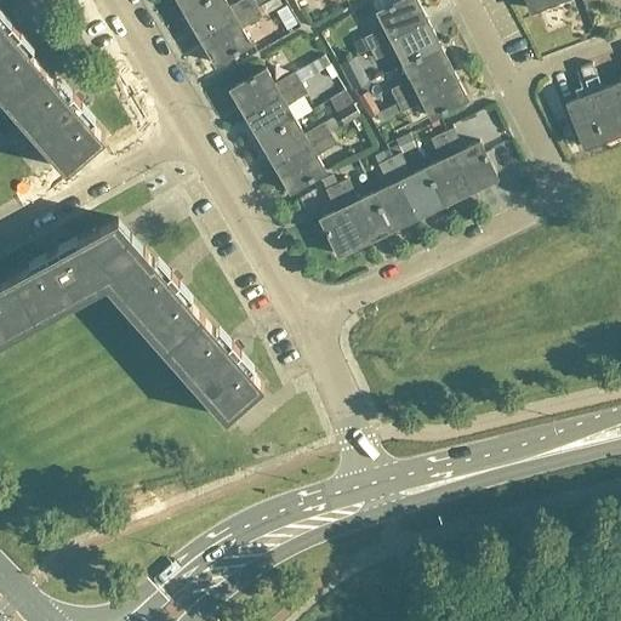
[(177,0),(184,12),(205,0),(177,0)]
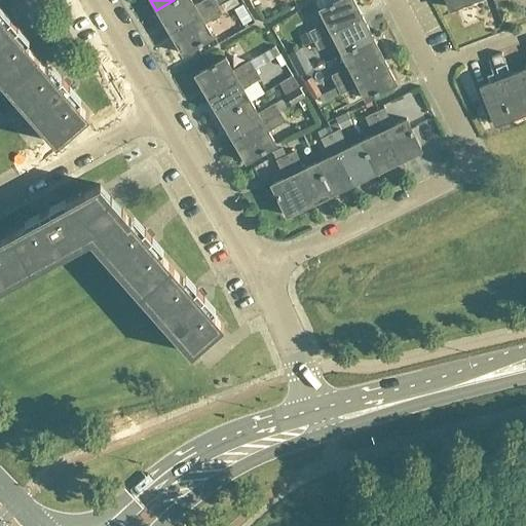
[(190,0),(174,0),(156,10),(168,32),(215,5),(212,0),(203,0),(194,6),(190,0)]
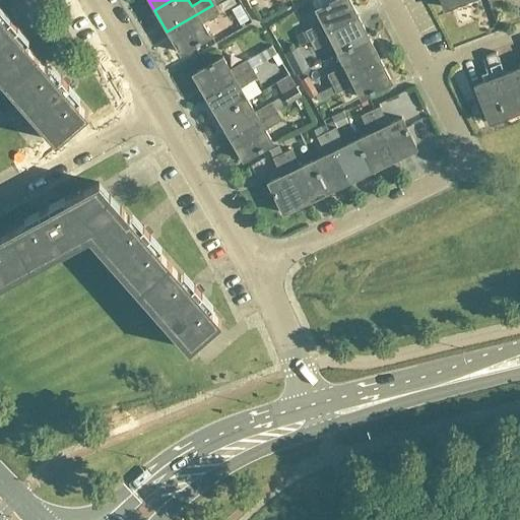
[(322,23),(305,31),(309,41),(356,17),(347,0),(332,0),(315,9),(317,14),(322,23)]
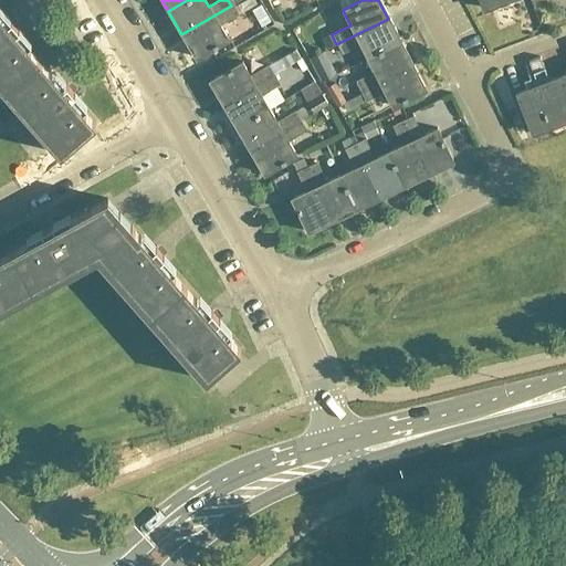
[(507,0),(479,0),(483,10),(507,0)]
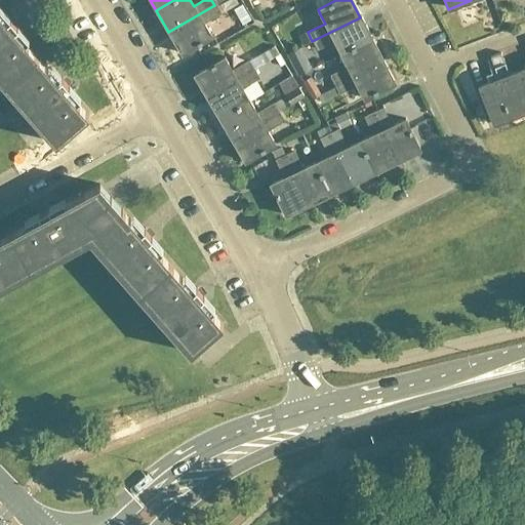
[(214,5),(168,32),(182,54),(211,36),(204,24),(219,13),(214,5)]
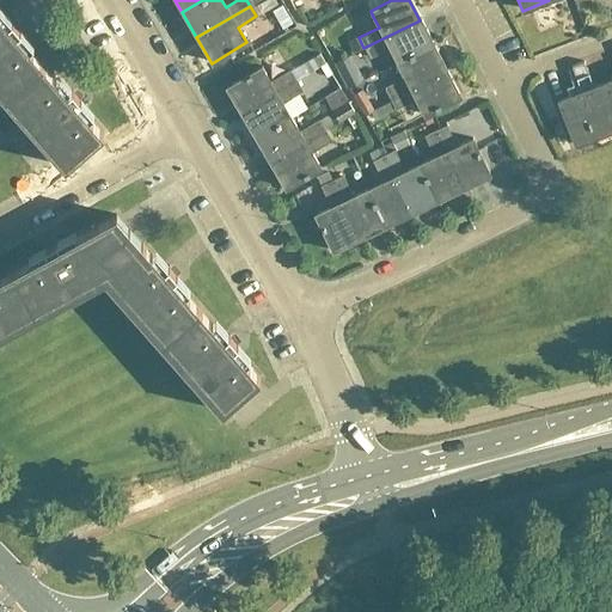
[(18,36),(22,34),(13,23),(10,26),(0,14),(0,92),(4,97),(42,63),(18,36)]
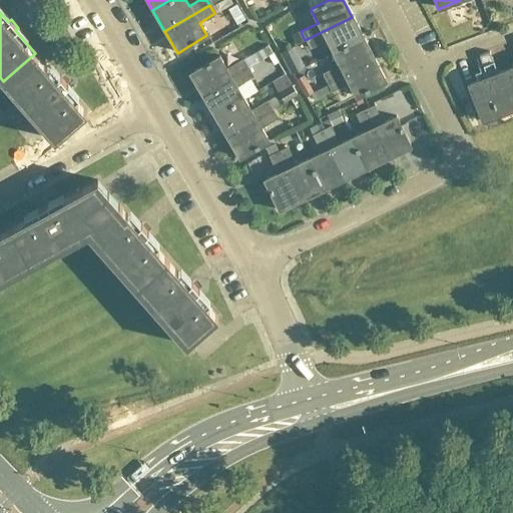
[(352,17),(305,40),(310,49),(327,41),(333,53),(363,38),(352,17)]
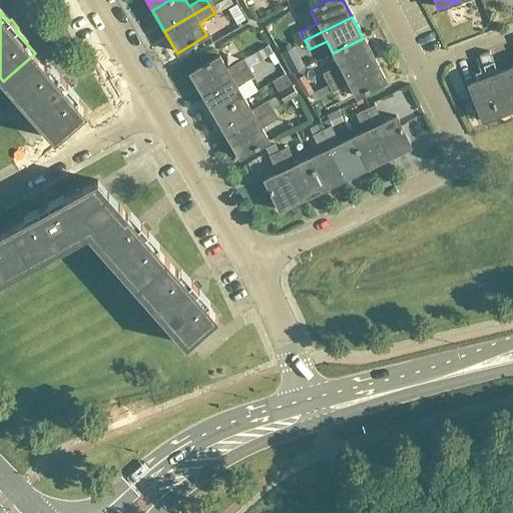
[(363,38),(333,53),(340,66),(323,75),(327,83),(374,60),(363,38)]
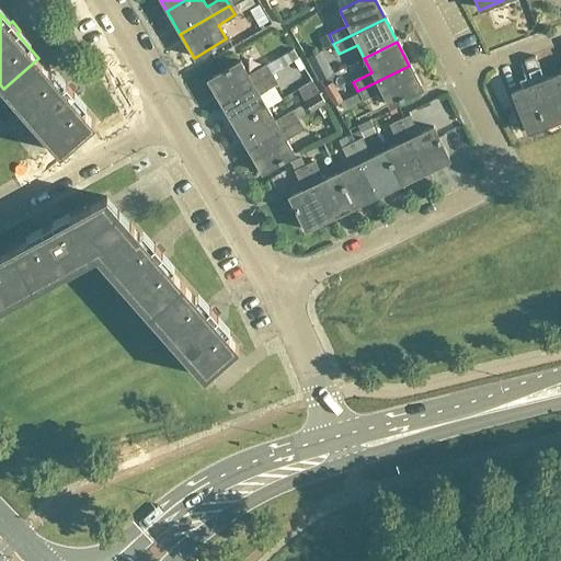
[(319,73),(331,68),(322,47),(310,53),(319,73)]
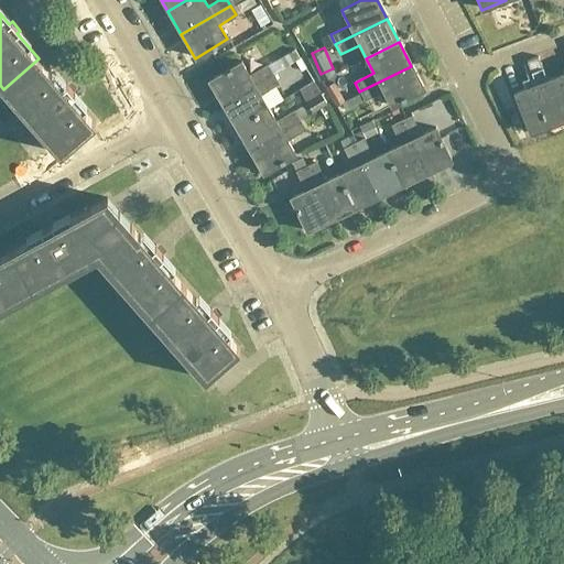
[(563,119),(563,88),(559,74),(544,79),(535,57),(521,63),(530,85),(513,91),(529,132),(563,119)]
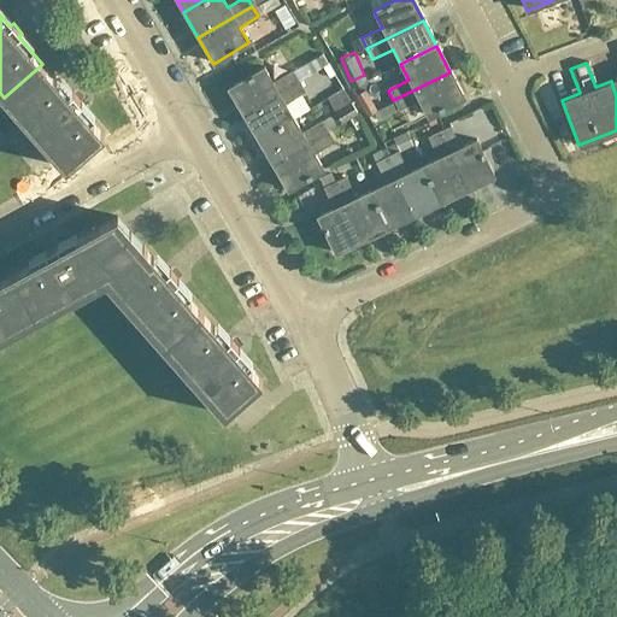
[(65,170),(104,136),(78,106),(81,104),(72,93),(70,95),(42,64),(4,98),(65,170)]
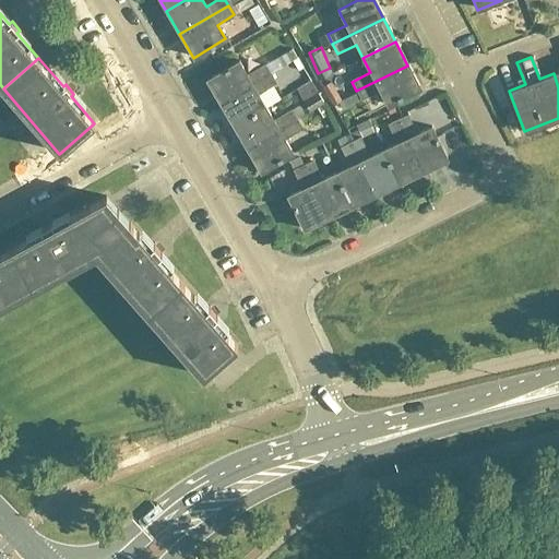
[(221,104),(270,75),(264,66),(247,75),(238,61),(206,81),(221,104)]
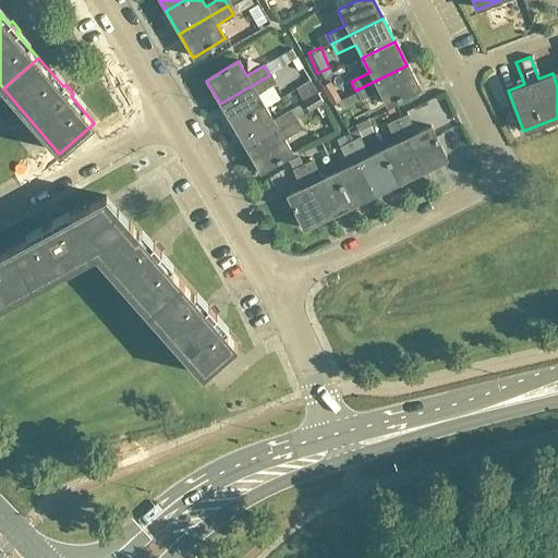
[(407,65),(355,91),(361,100),(379,91),(387,106),(419,89),(407,65)]
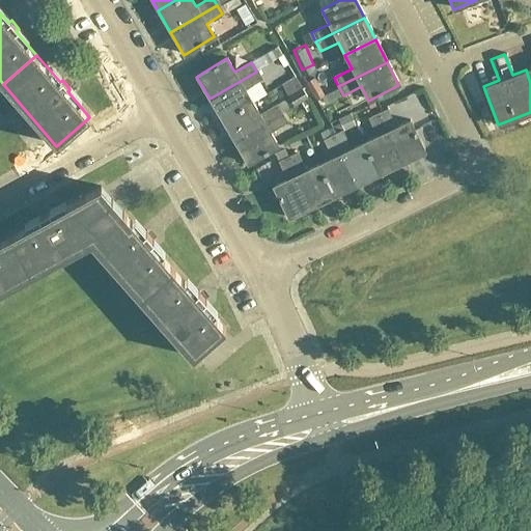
[(210,99),(222,120),(252,102),(245,90),(261,81),(256,72),(210,99)]
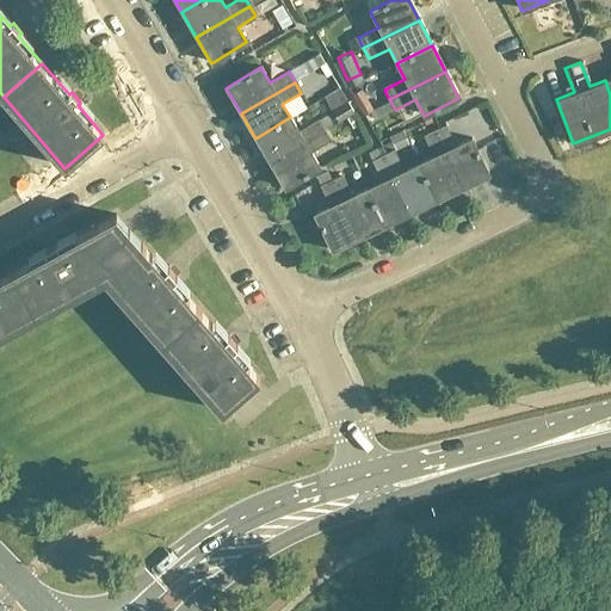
[(362,115),(371,109),(360,92),(352,97),(362,115)]
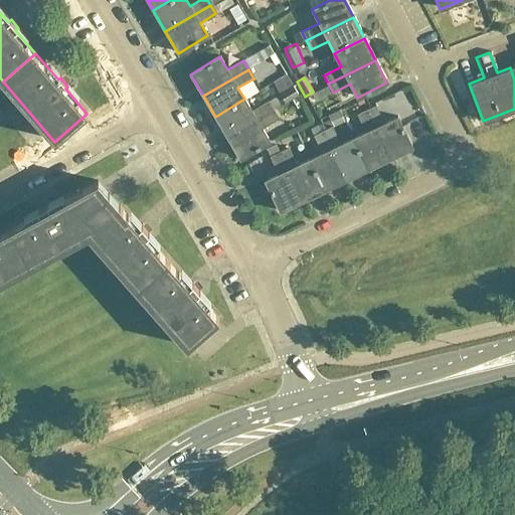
[(0,110),(4,114),(14,105),(0,89),(0,110)]
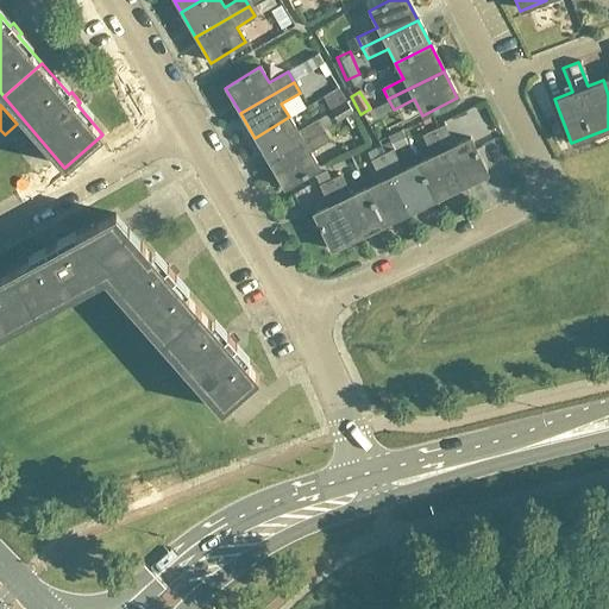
[(255,138),(269,162),(322,131),(316,120),(297,132),(289,117),(255,138)]
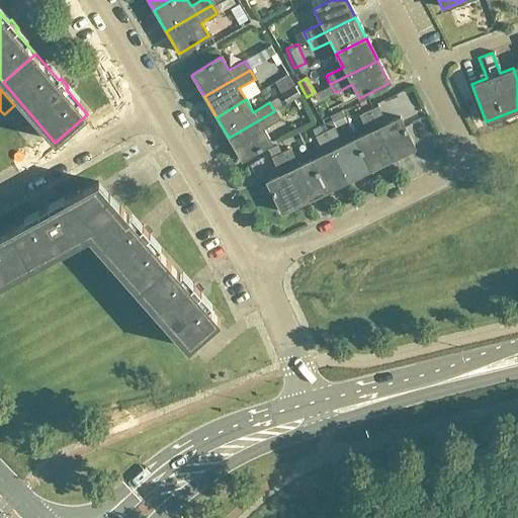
[(368,111),(392,161),(414,150),(399,118),(385,124),(377,107),(368,111)]
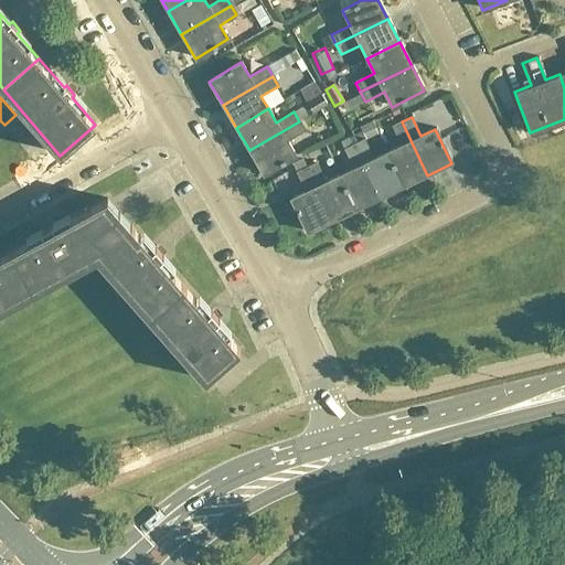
[(299,121),(249,150),(263,174),(295,155),(287,141),(305,130),(299,121)]
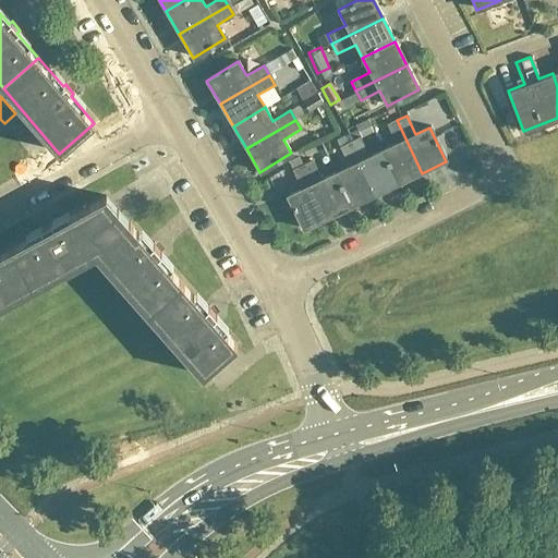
[(398,184),(422,173),(397,120),(387,125),(396,144),(381,150),(398,184)]
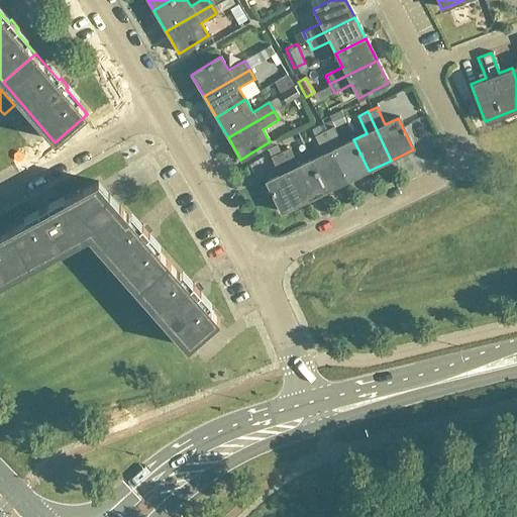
[(347,182),(369,171),(353,139),(340,145),(332,128),(323,133),(347,182)]
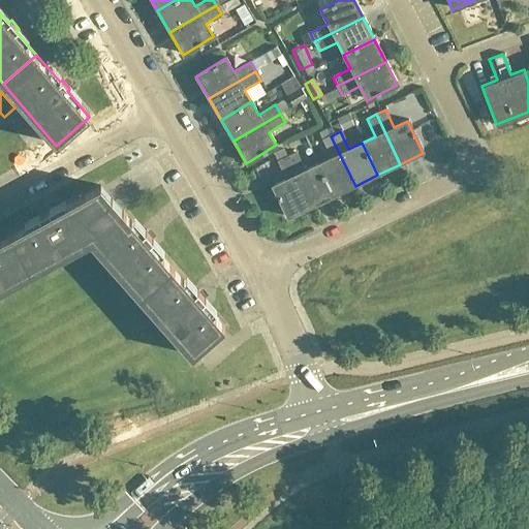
[(333,196),(355,186),(331,136),(322,141),(331,158),(317,164),(333,196)]
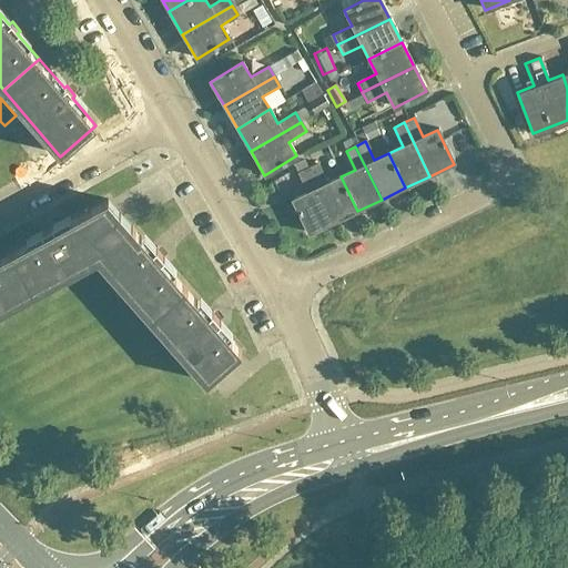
[(333,222),(357,211),(341,176),(326,184),(317,164),(307,170),(333,222)]
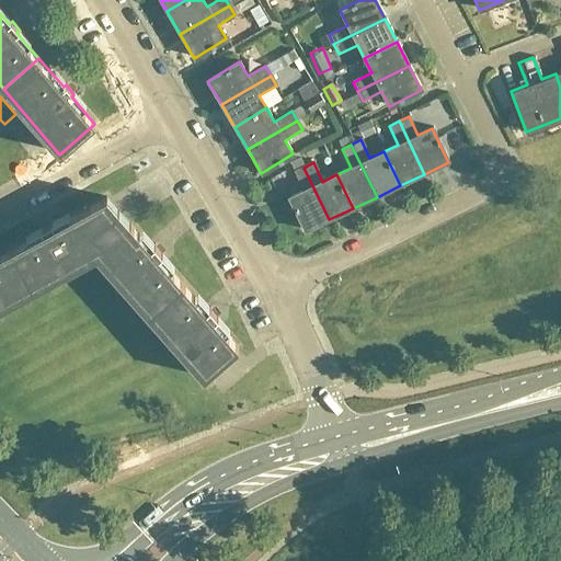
[(329,219),(304,168),(295,172),(304,191),(288,198),(305,231),(329,219)]
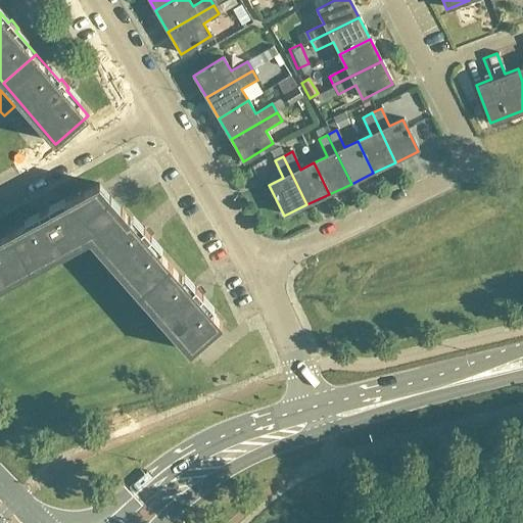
[(0,283),(91,244),(72,198),(43,210),(46,216),(30,223),(27,216),(12,222),(7,210),(0,212),(0,283)]
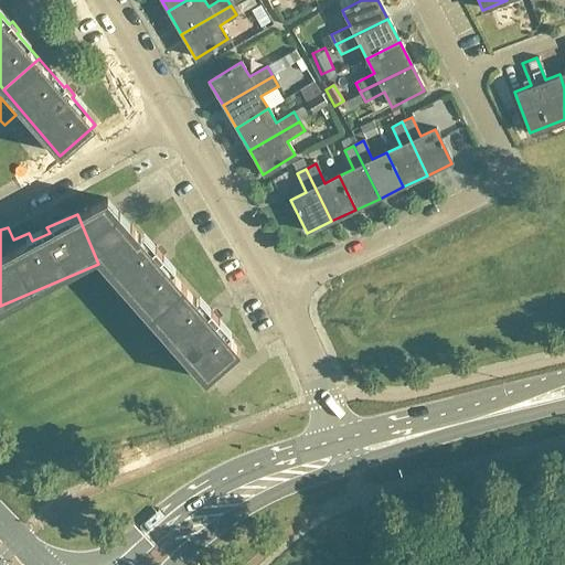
[(178,338),(209,379),(245,351),(214,310),(178,338)]
